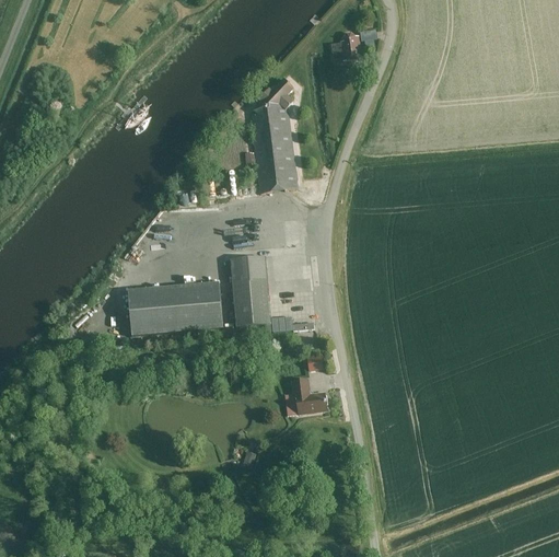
[(358,38),(353,38),(353,35),(348,32),(342,36),(344,39),(340,39),(342,58),(360,56),(358,38)]
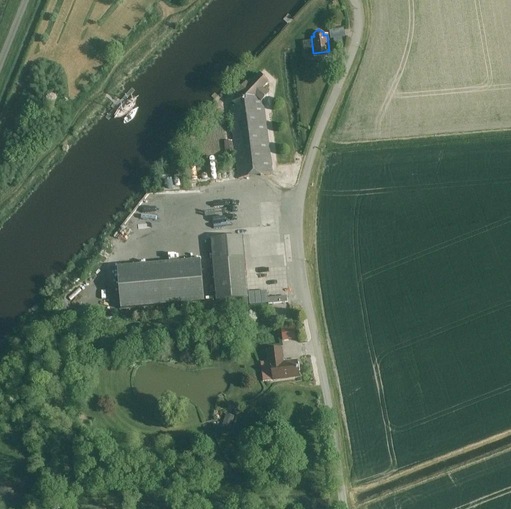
[(342,42),(342,35),(333,36),(334,43),(342,42)]
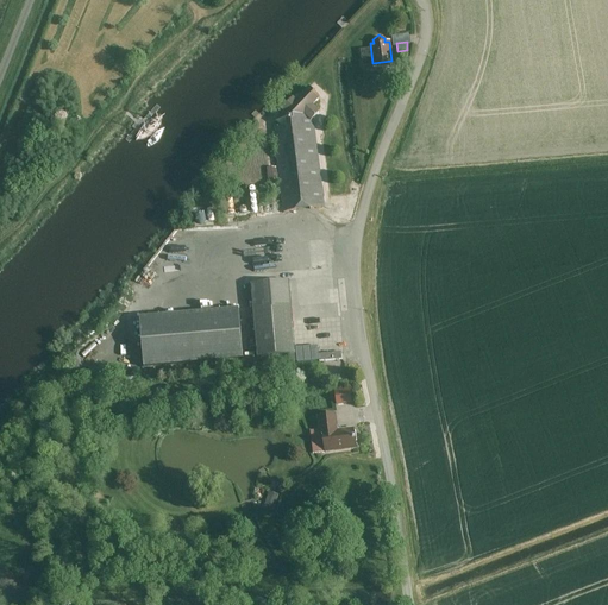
[(318,95),(306,84),(294,98),(292,95),(281,107),(283,109),(274,120),(280,125),(274,125),(275,132),(273,132),(283,209),(324,205),(313,120),(309,118),(318,108),(311,102),(318,95)]
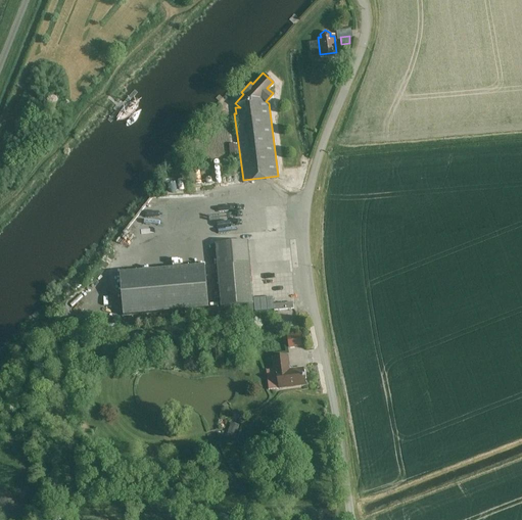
[(229,153),(239,152),(237,140),(228,141),(229,153)]
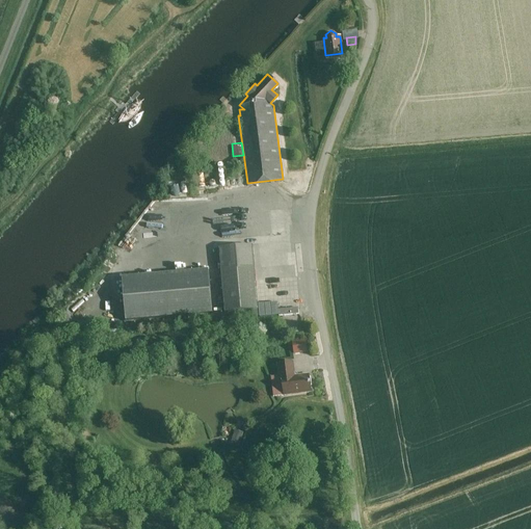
[(174,180),(177,194),(190,192),(187,178),(174,180)]
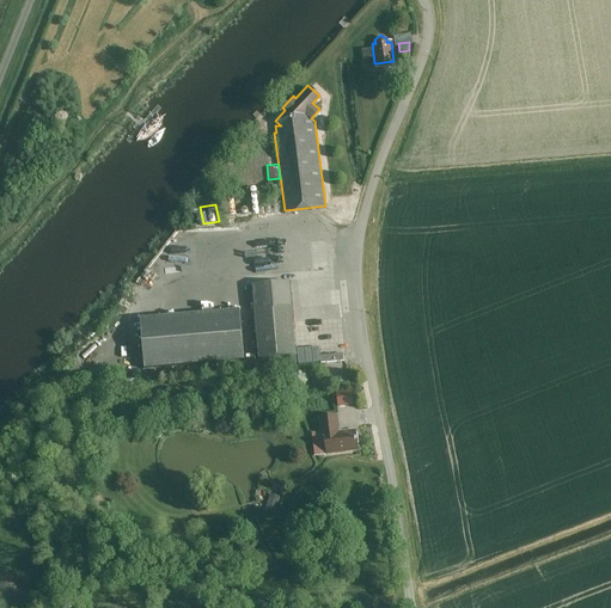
[(295,352),(289,278),(251,282),(258,356),(295,352)]
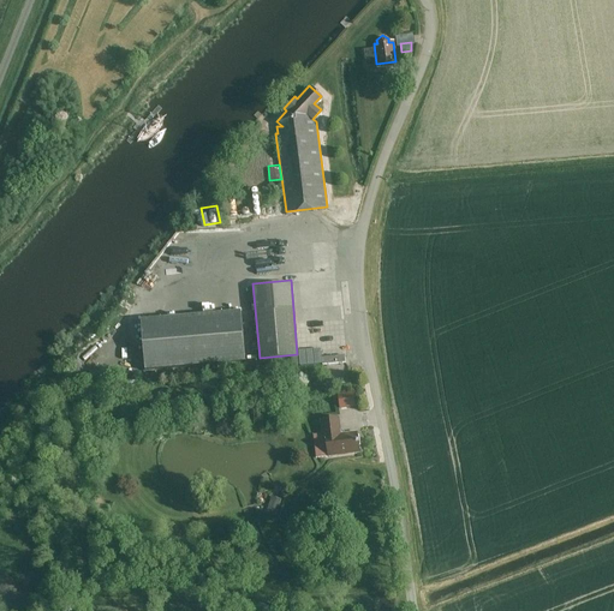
[(141,317),(145,367),(245,359),(240,309),(141,317)]
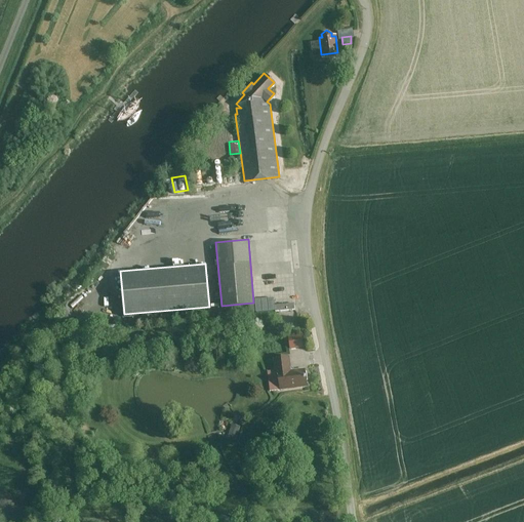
[(272,296),(253,297),(254,310),(273,308),(272,296)]
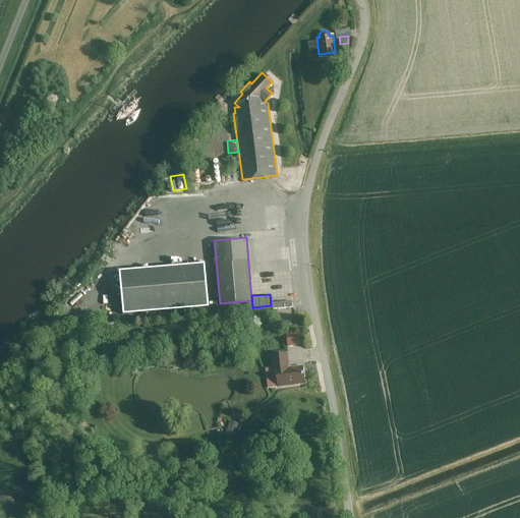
[(294,297),(275,299),(275,306),(295,304),(294,297)]
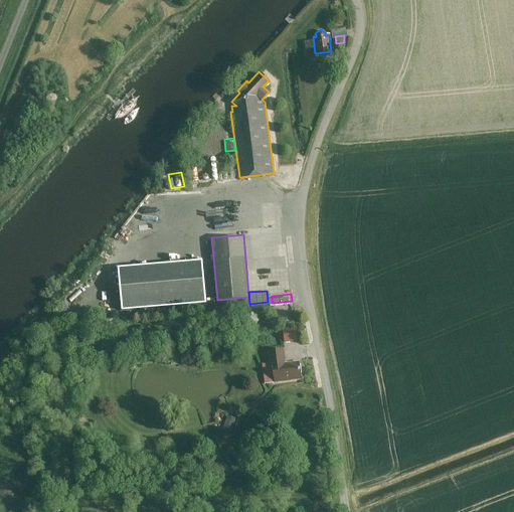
[(297,338),(296,326),(282,328),(284,340),(297,338)]
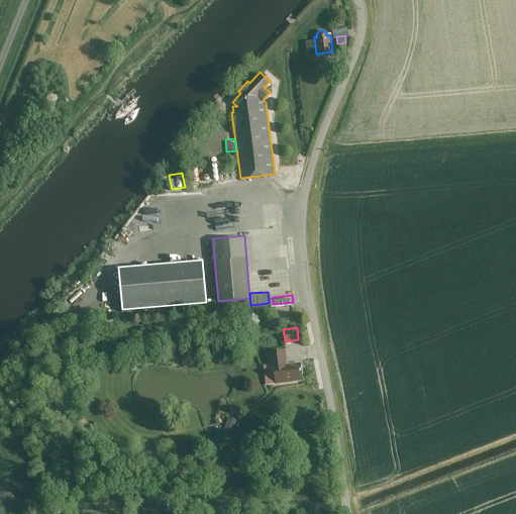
[(147,332),(137,335),(140,347),(150,344),(147,332)]
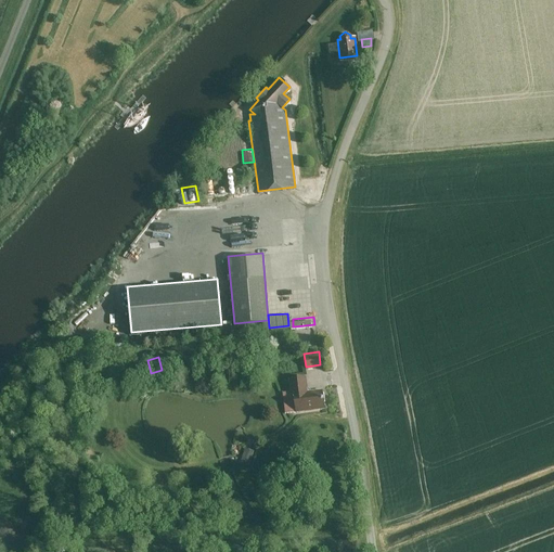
[(321,387),(307,388),(305,374),(288,376),(290,388),(293,388),(295,409),(323,406),(321,387)]
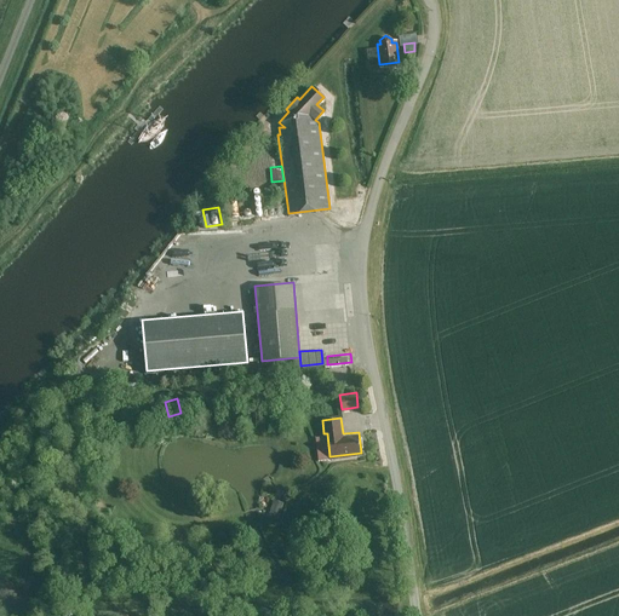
[(268,511),(279,514),(284,501),(273,498),(268,511)]
